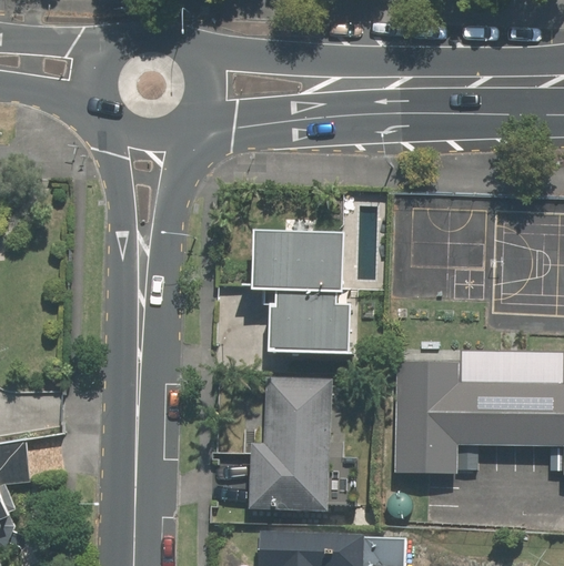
[(350,306),(341,306),(344,233),(255,229),(253,289),(277,289),(277,303),(269,303),(267,351),(348,354),(350,306)]
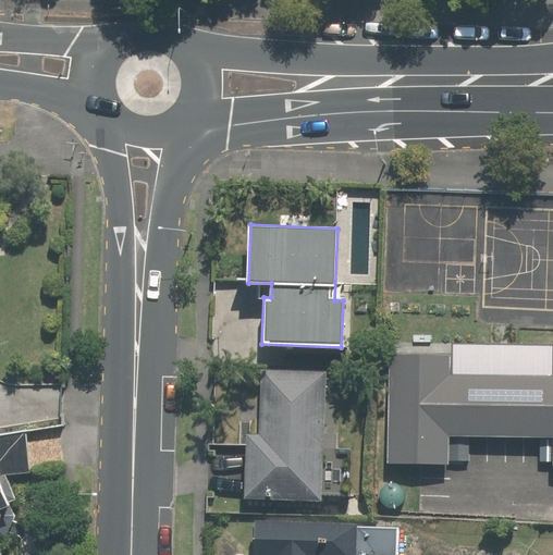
[(388,358),(385,463),(449,464),(450,441),(543,442),(542,472),(552,472),(552,357),(549,358),(549,378),(441,375),(441,359),(388,358)]
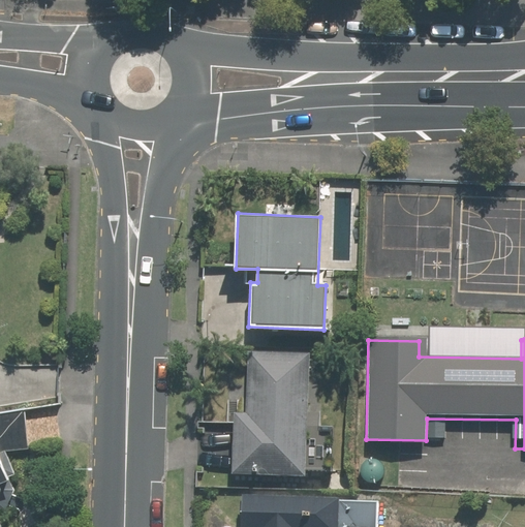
[(232,474),(305,476),(309,357),(248,354),(246,416),(234,415),(232,474)]
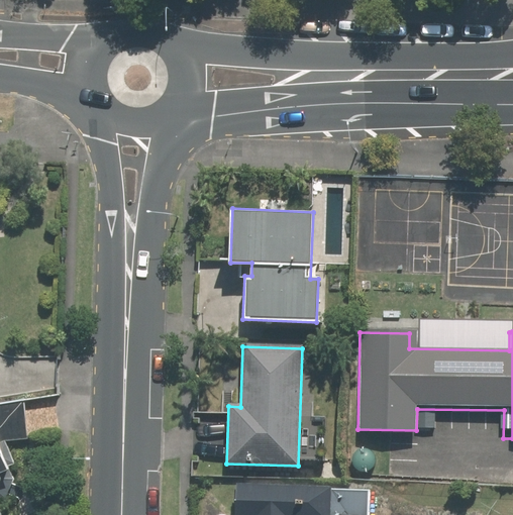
[(3,514),(0,507),(0,479),(12,474),(0,446),(0,514),(3,514)]
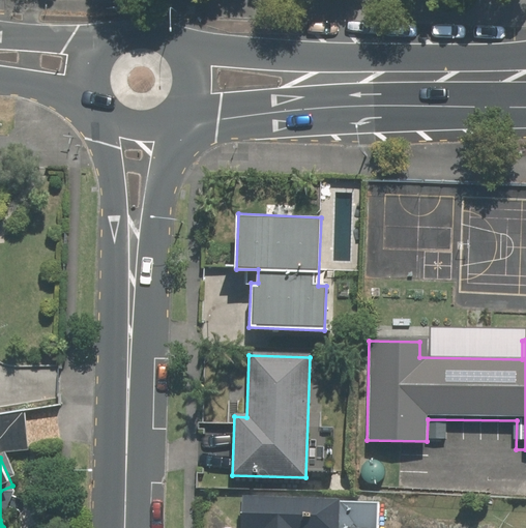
[(342,502),(328,501),(242,498),(240,527),(379,527),(380,503),(376,503),(349,502),(342,502)]
